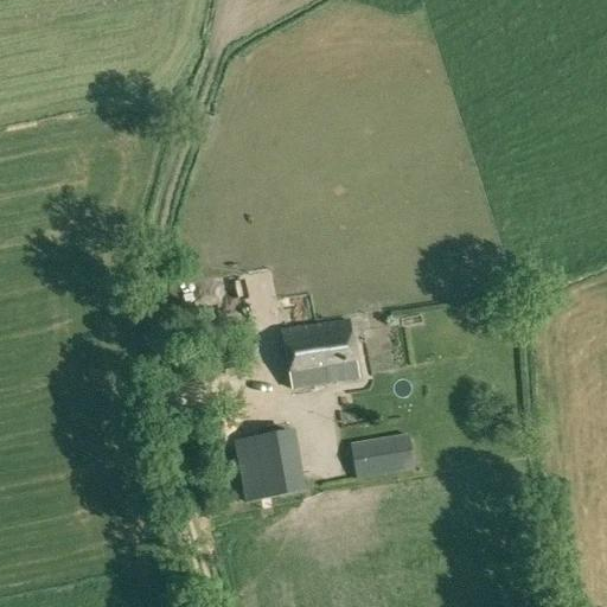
[(232,270),(178,273),(179,306),(234,304),(232,270)]
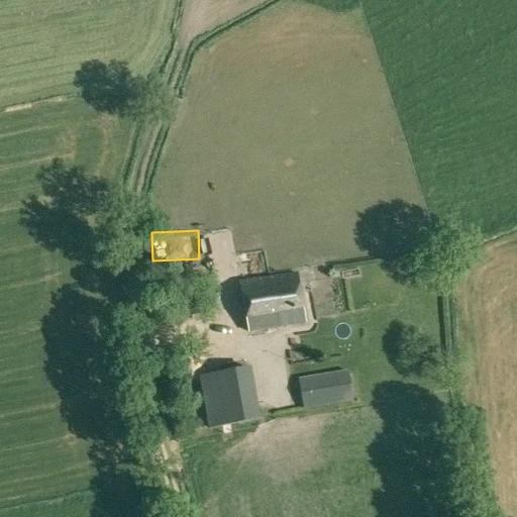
[(323,262),(300,266),(302,282),(326,279),(323,262)]
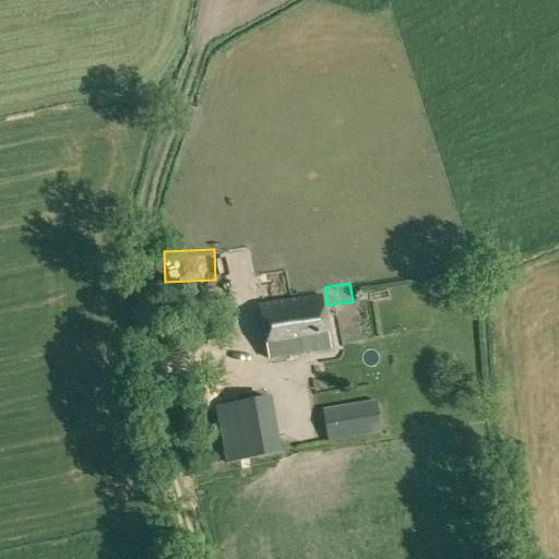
[(261,305),(270,359),(332,349),(323,295),(261,305)]
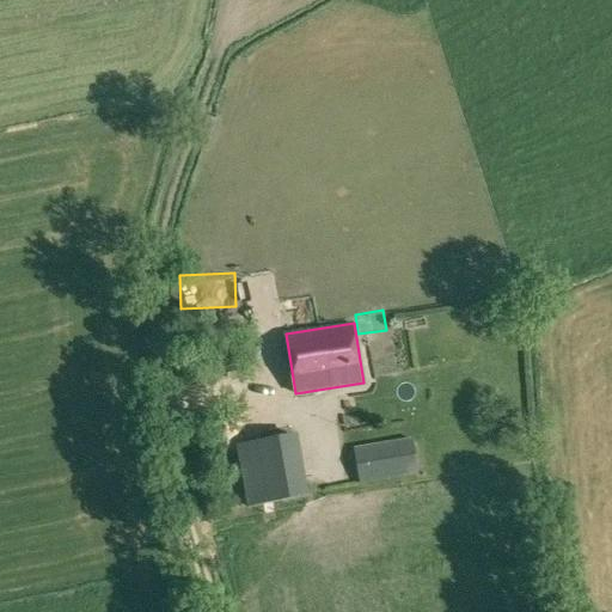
[(237,446),(249,508),(310,497),(298,435),(237,446)]
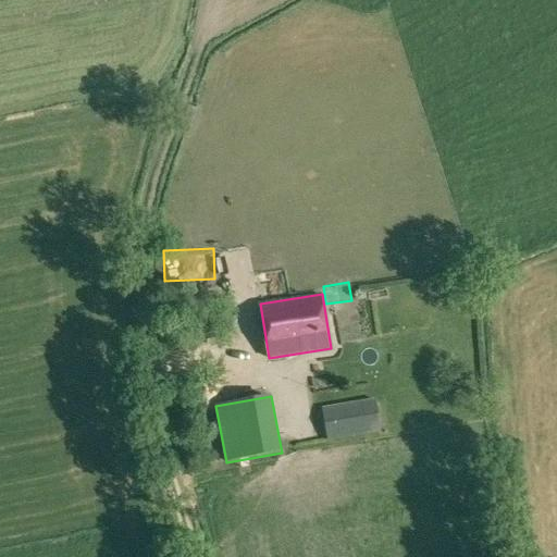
[(322,408),(327,442),(382,432),(375,398),(322,408)]
